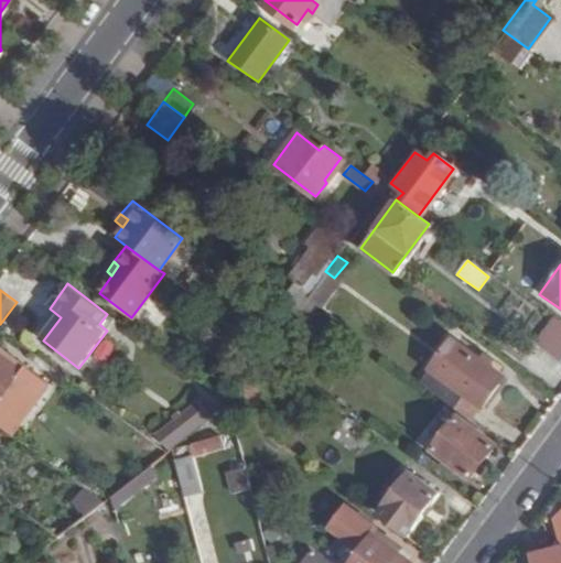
[(234,311),(241,300),(229,291),(222,303),(234,311)]
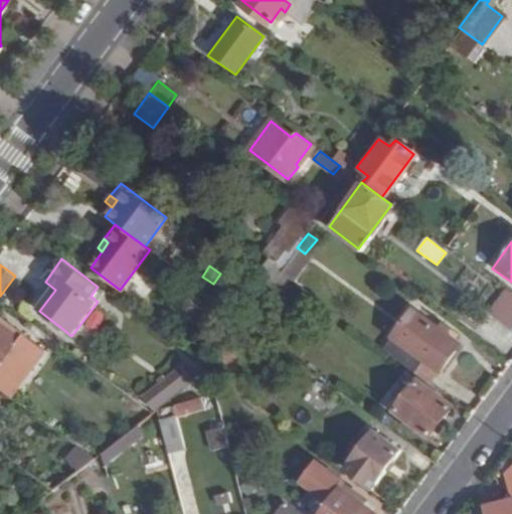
[(278,275),(267,290),(274,294),(284,280),(278,275)]
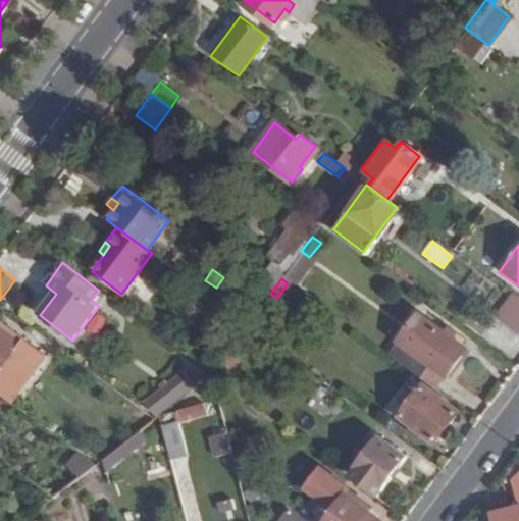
[(517,329),(518,326),(518,298),(512,294),(498,313),(517,329)]
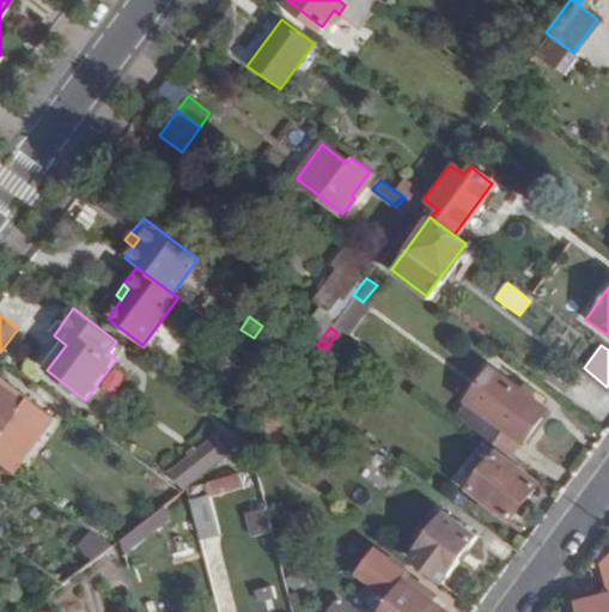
[(455,413),(511,455),(522,441),(519,440),(542,408),(491,367),(455,413)]
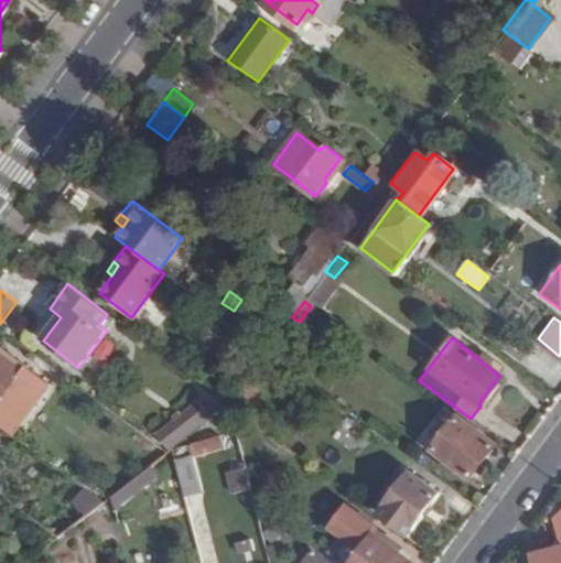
[(0,426),(6,431),(43,381),(23,367),(20,371),(0,356),(0,426)]
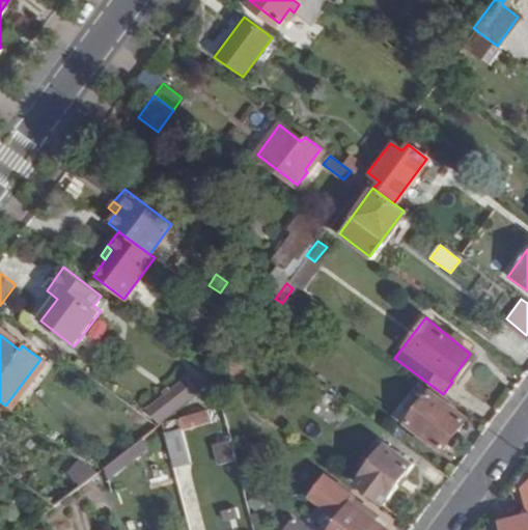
[(45,363),(40,359),(5,406),(6,407),(10,409),(45,363)]
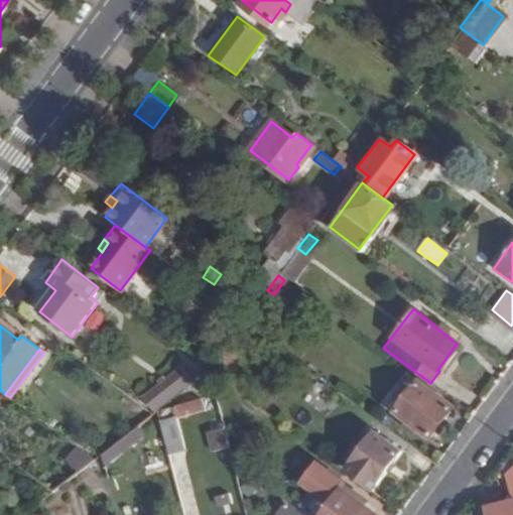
[(179,364),(142,398),(155,413),(193,379),(179,364)]
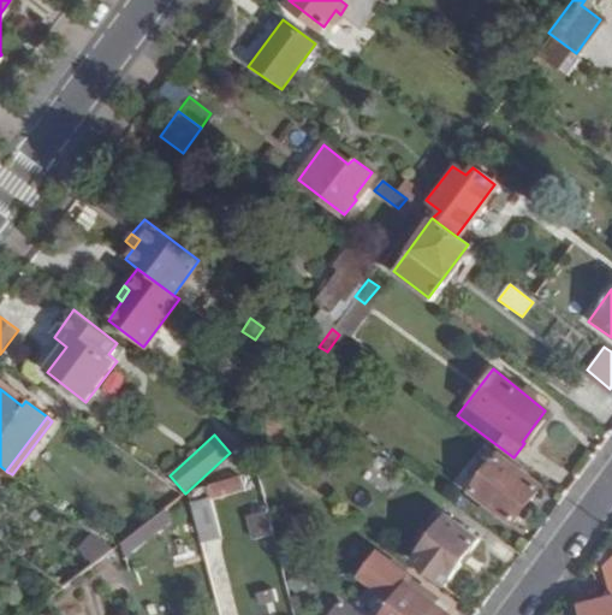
[(483,501),(497,512),(510,520),(536,486),(495,456),(469,491),(483,501)]
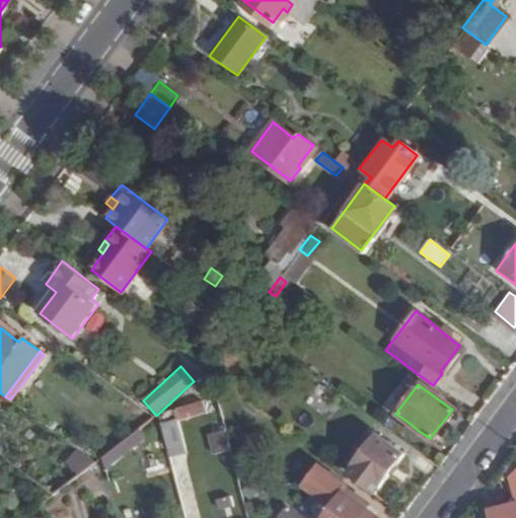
[(205,400),(176,407),(180,421),(208,414),(205,400)]
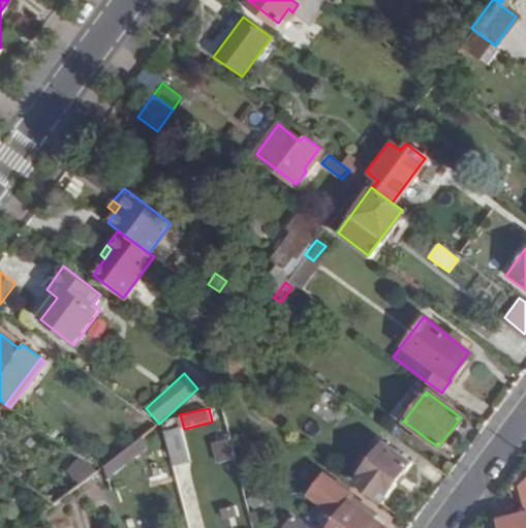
[(161,432),(169,465),(185,461),(177,428),(161,432)]
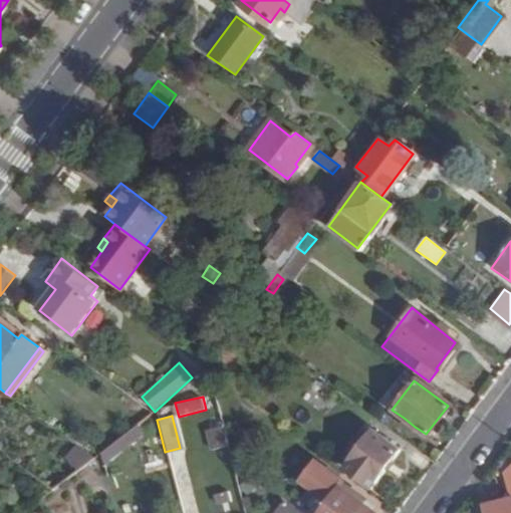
[(412,431),(415,427),(404,418),(401,422),(412,431)]
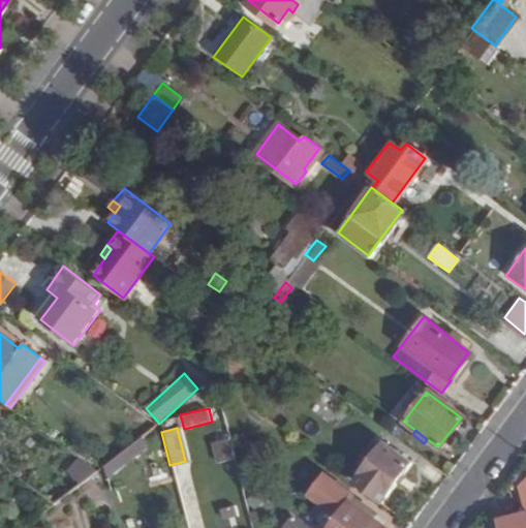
[(233,437),(210,442),(216,465),(238,459),(233,437)]
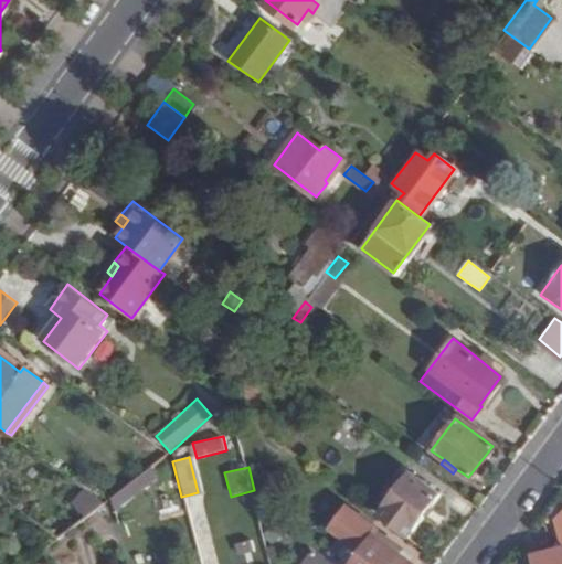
[(412,527),(436,493),(407,472),(383,506),(412,527)]
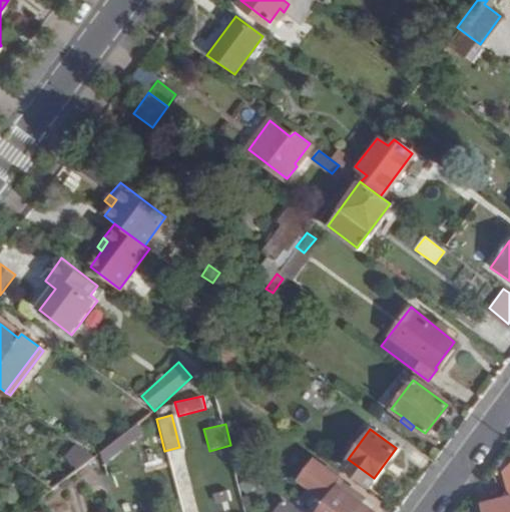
[(509,446),(509,442),(490,467),(498,472),(501,468),(509,460),(507,457),(509,455),(509,446)]
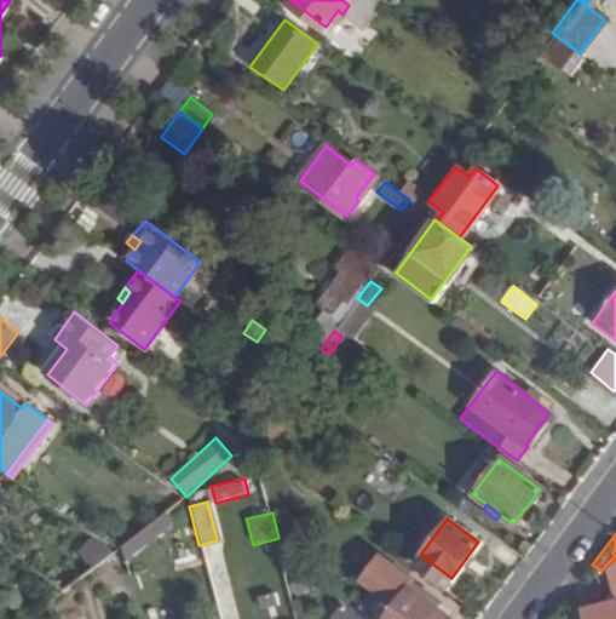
[(30,568),(59,589),(110,550),(93,538),(51,569),(36,560),(30,568)]
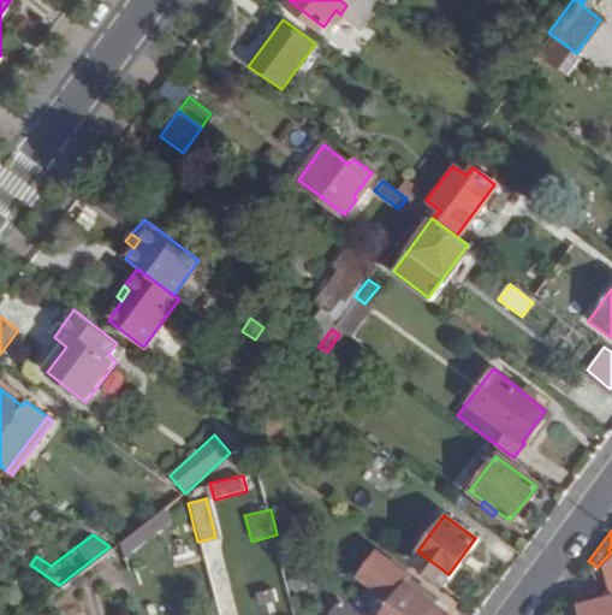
[(611,553),(601,562),(611,593),(576,603),(580,614),(611,614),(611,547),(608,549),(611,553)]
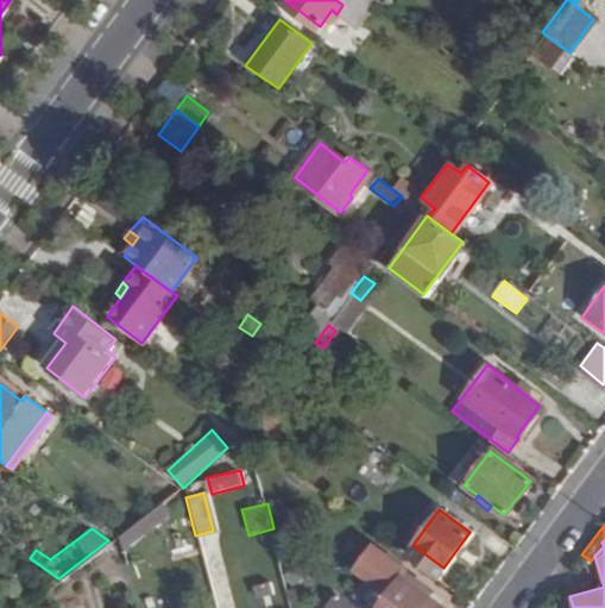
[(440,607),(441,607),(423,593),(427,588),(407,572),(376,549),(358,572),(373,585),(389,595),(378,607),(440,607)]
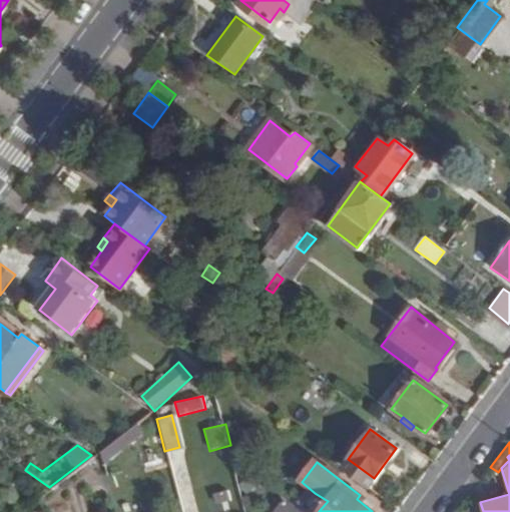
[(300,511),(319,511),(328,501),(315,493),(300,511)]
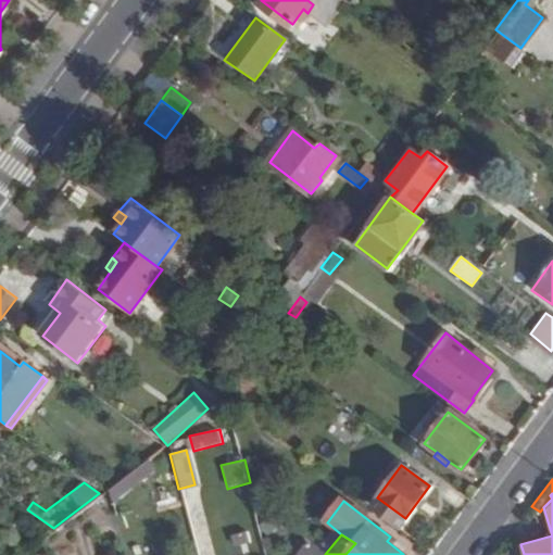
[(325,554),(302,538),(294,549),(302,554),(325,554)]
